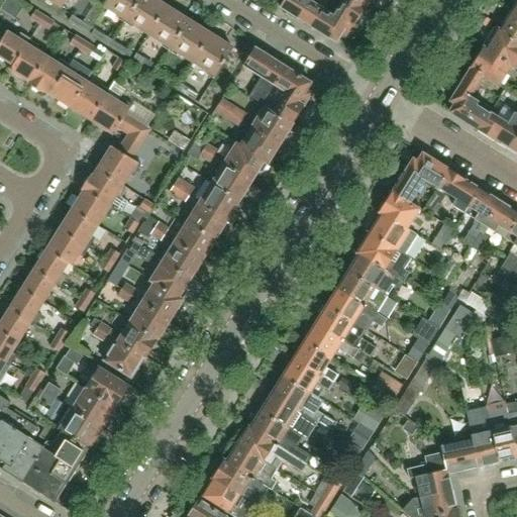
[(105,5),(97,0),(93,0),(91,2),(102,9),(105,6),(105,5)]
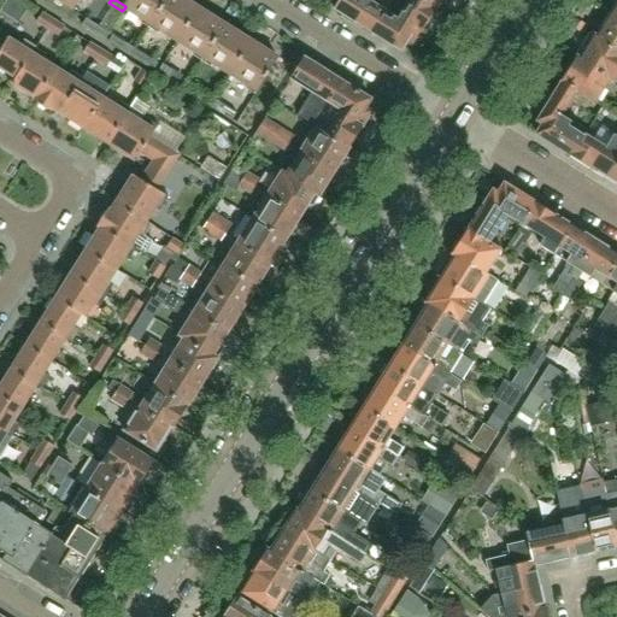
[(152,24),(166,0),(129,0),(125,6),(125,7),(152,24)]
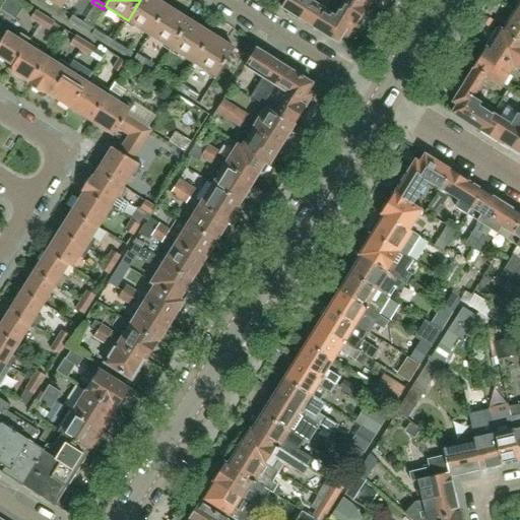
[(150,34),(168,6),(156,0),(140,0),(128,20),(150,34)]
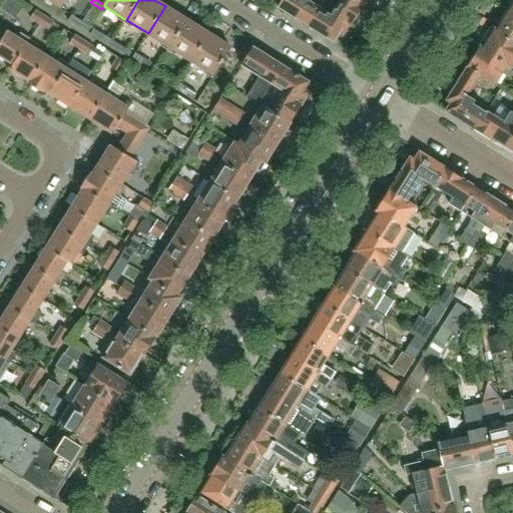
[(313,0),(311,3),(305,0),(282,0),(278,7),(310,26),(320,9),(324,4),(326,0),(313,0)]
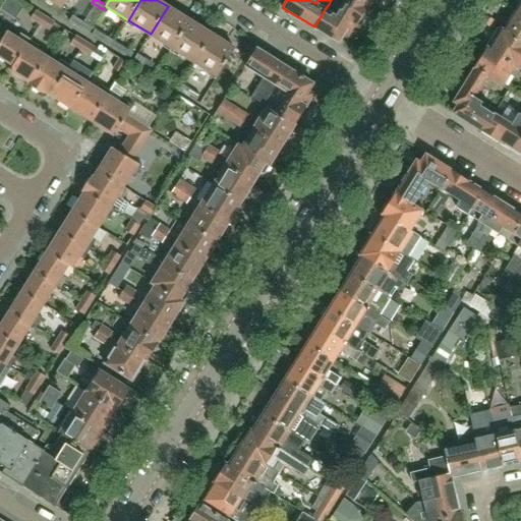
[(349,39),(356,26),(357,25),(370,6),(360,0),(343,0),(347,2),(342,9),(340,8),(336,15),(325,9),(314,26),(327,35),(326,36),(330,38),(330,37),(339,43),(344,35),(349,39)]
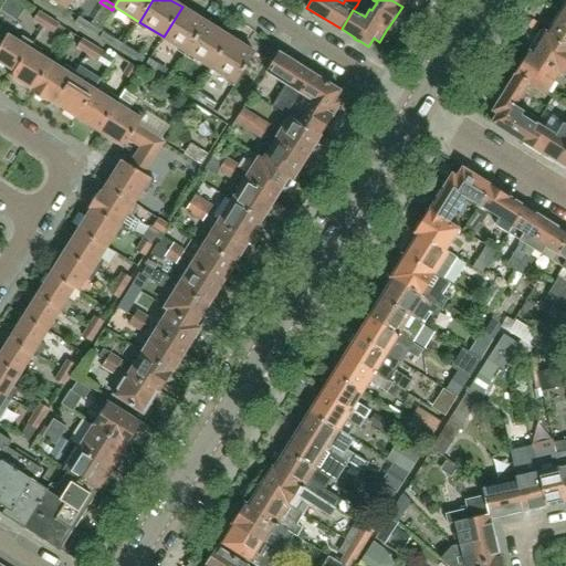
[(188,52),(207,22),(182,7),(164,37),(188,52)]
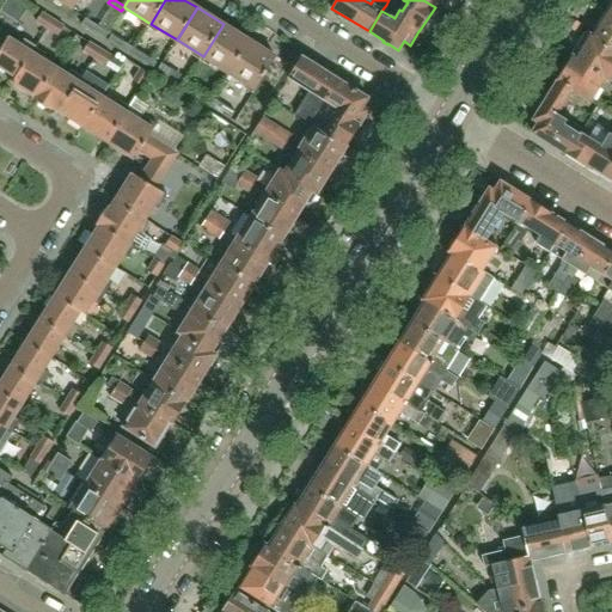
[(53,19),(41,12),(35,22),(47,29),(53,19)]
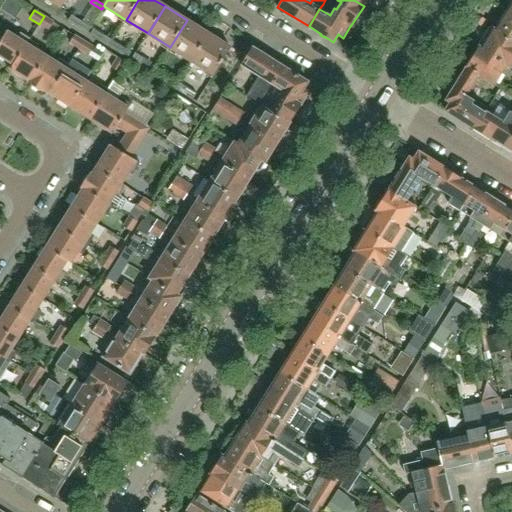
[(511,13),(507,11),(506,13),(504,13),(501,18),(501,21),(496,30),(493,28),(493,29),(511,40),(511,13)]
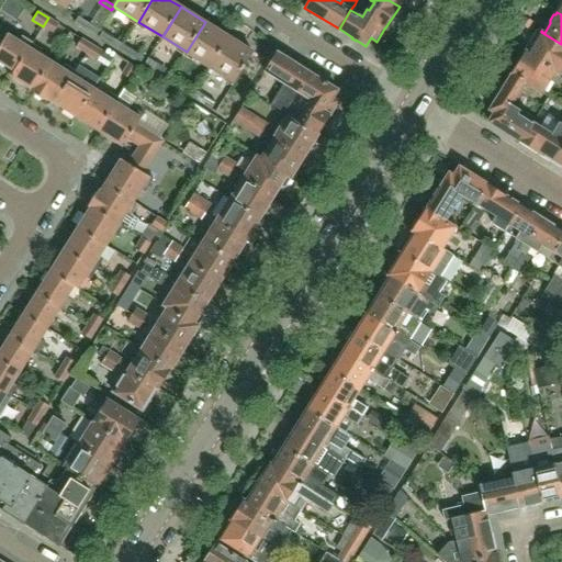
[(85,30),(88,23),(78,17),(74,23),(85,30)]
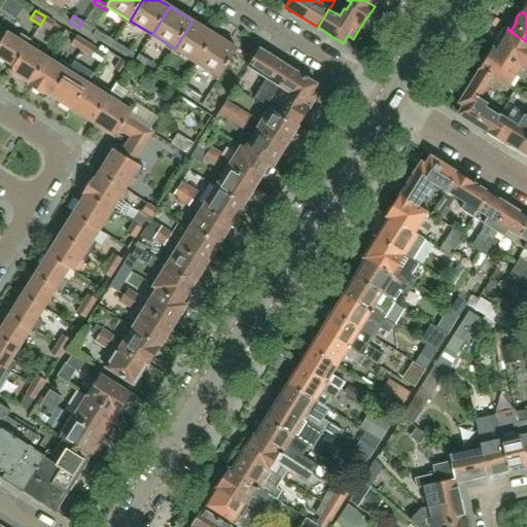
[(50,32),(56,24),(45,16),(40,25),(50,32)]
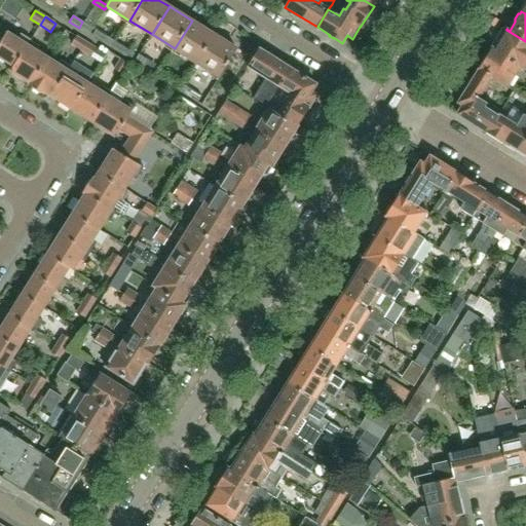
[(197,63),(215,35),(192,21),(175,48),(197,63)]
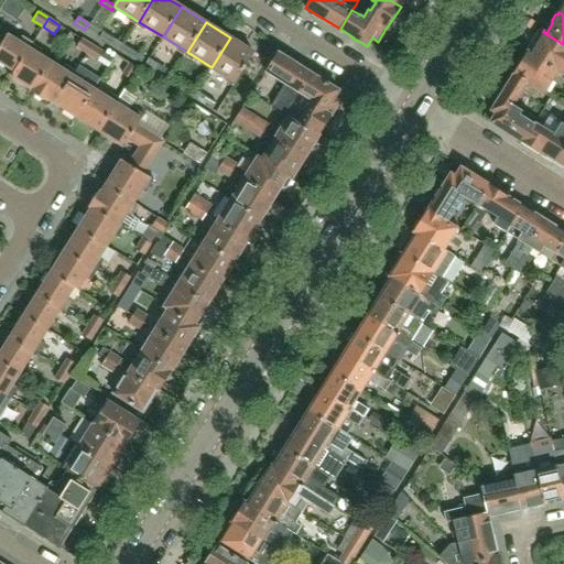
[(99,30),(88,23),(85,30),(95,36),(99,30)]
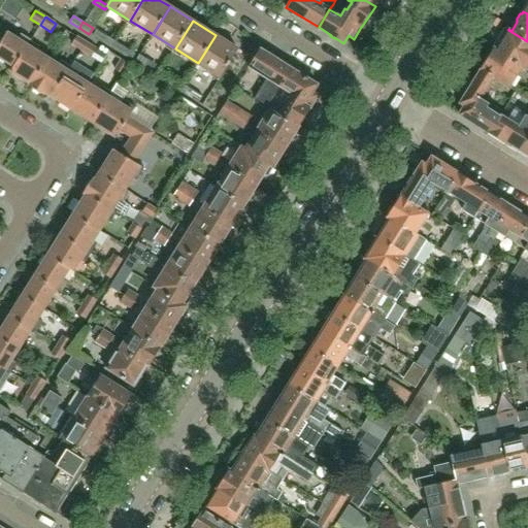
[(108,45),(111,47),(116,42),(97,30),(93,36),(108,45)]
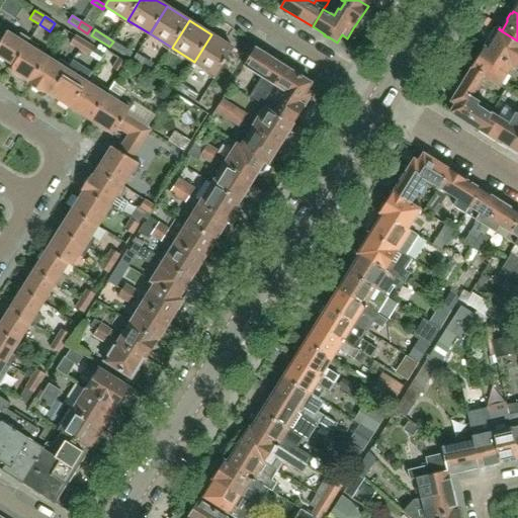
[(485,47),(485,48),(516,67),(517,63),(517,40),(499,29),(498,31),(496,31),(492,37),(494,38),(488,48),(485,47)]
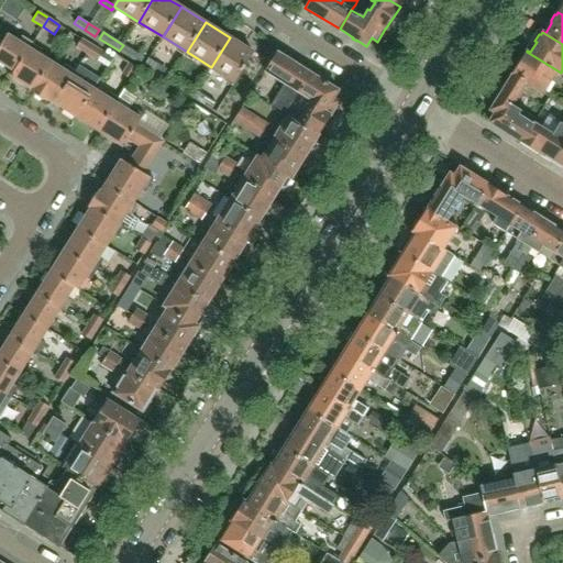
[(0,61),(14,70),(33,43),(33,42),(23,35),(19,42),(8,35),(0,46),(0,61)]
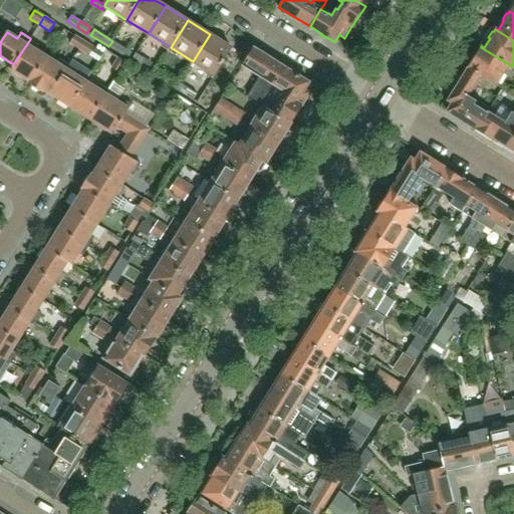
[(215,75),(232,48),(210,34),(193,61),(215,75)]
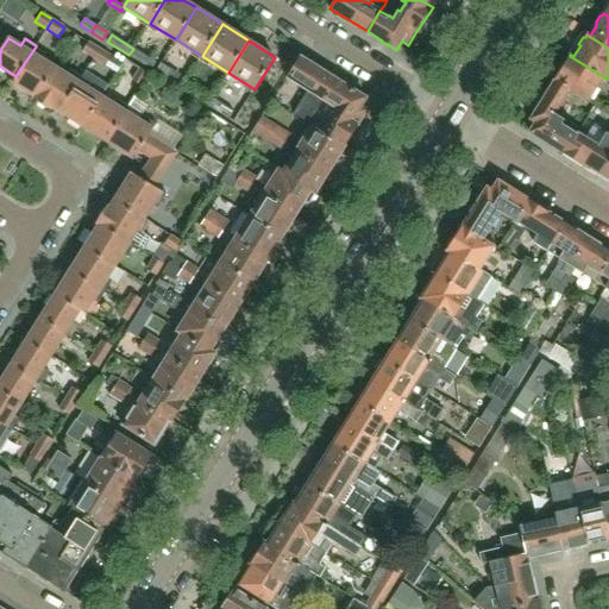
[(94,58),(100,50),(87,42),(81,51),(94,58)]
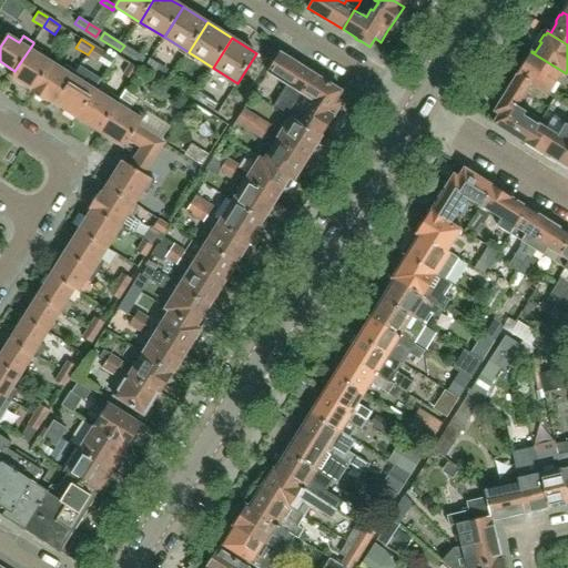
[(33,93),(53,61),(40,53),(42,50),(33,43),(14,71),(12,75),(34,90),(32,92),(33,93)]
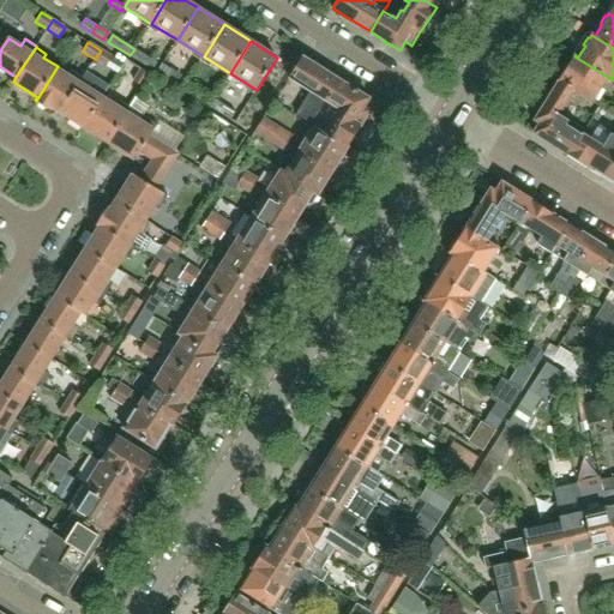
[(134,49),(130,55),(152,70),(156,62),(134,49)]
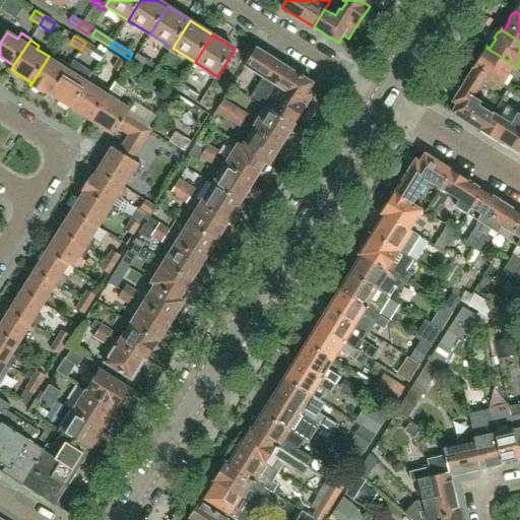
[(95,49),(85,43),(80,50),(90,57),(95,49)]
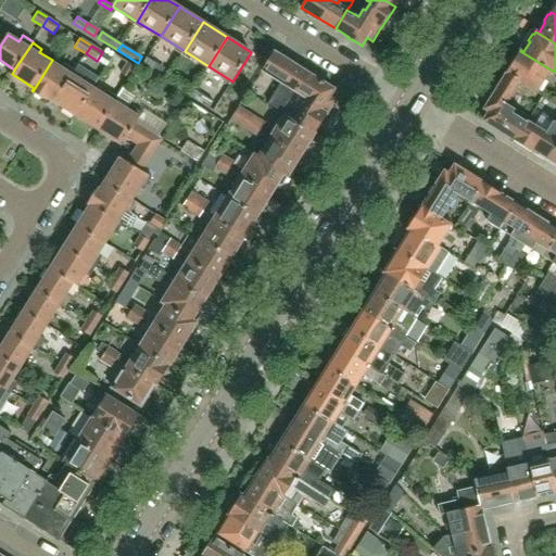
[(507,72),(520,80),(536,90),(550,70),(554,72),(520,51),(507,72)]
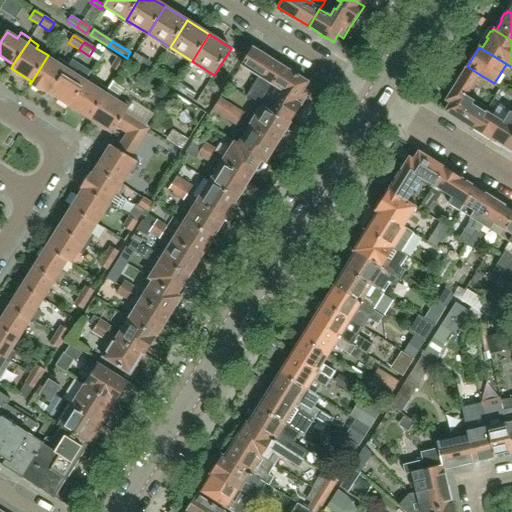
[(272,85),(283,67),(252,48),(241,65),(259,77),(272,85)]
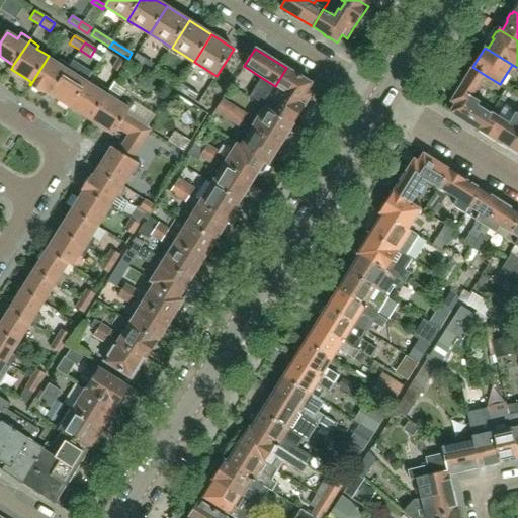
[(146,58),(137,53),(132,61),(141,66),(146,58)]
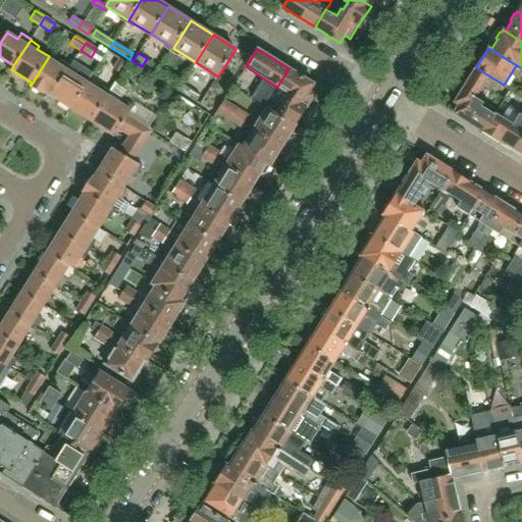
[(53,96),(74,62),(72,61),(70,65),(62,60),(60,63),(49,56),(31,86),(44,94),(46,92),(53,96)]
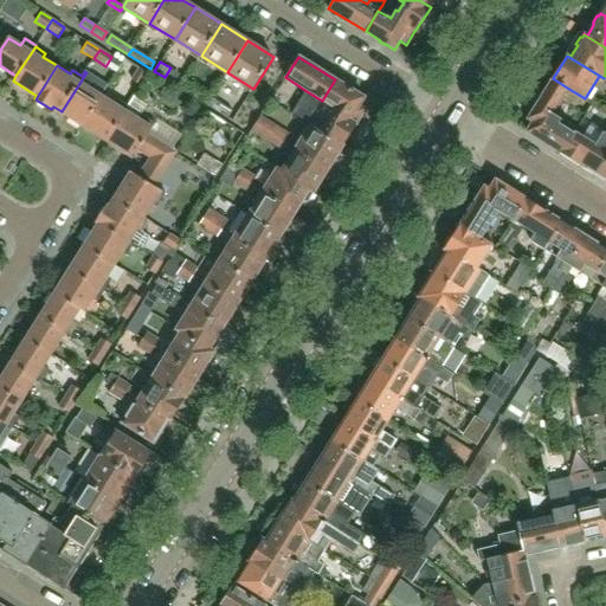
[(141,89),(149,76),(141,70),(131,83),(141,89)]
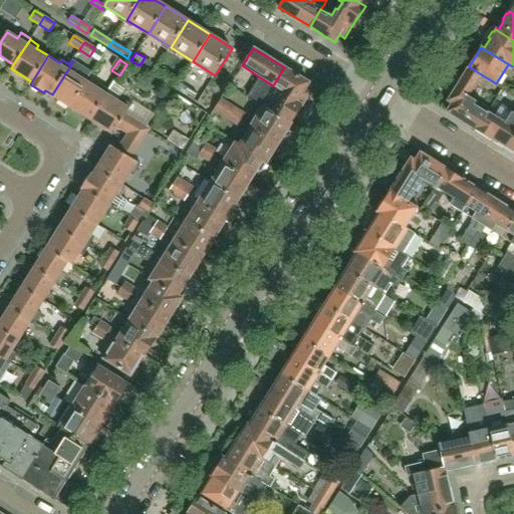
[(72,107),(89,81),(86,80),(91,72),(73,61),(52,94),(72,107)]
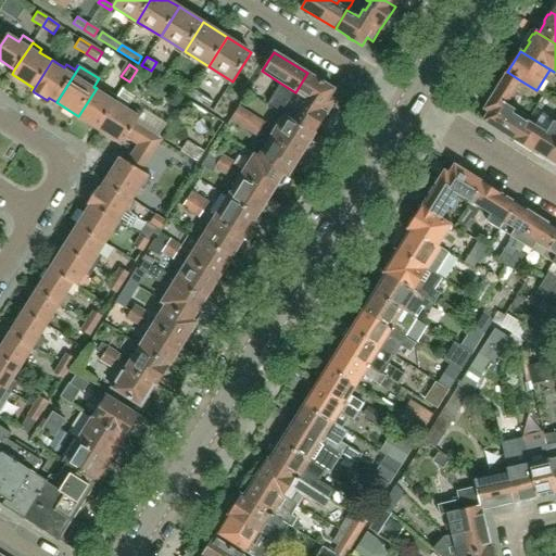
[(516,108),(506,102),(520,80),(507,72),(493,96),(488,104),(487,105),(488,109),(489,112),(483,121),(516,139),(516,140),(528,121),(514,112),(516,108)]
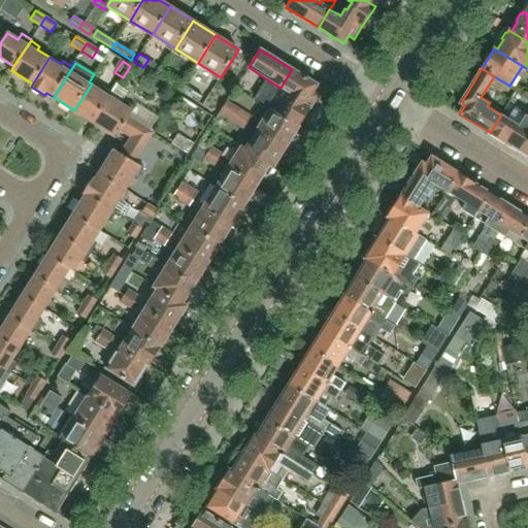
[(311,108),(319,96),(314,92),(318,86),(307,79),(308,78),(305,76),(304,77),(292,69),(281,88),(292,94),(278,114),(287,120),(300,127),(311,108)]
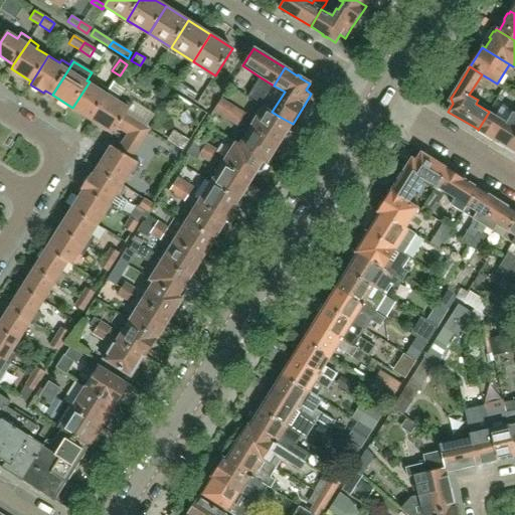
[(156,76),(173,88),(177,81),(160,70),(156,76)]
